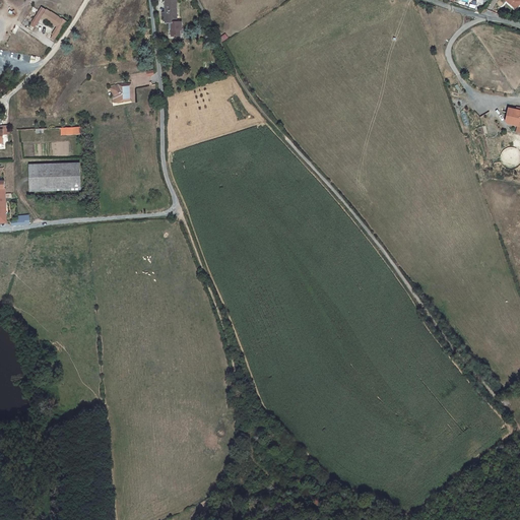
[(177,1),(177,0),(165,0),(165,13),(164,13),(163,14),(163,17),(165,17),(165,21),(170,21),(170,22),(175,22),(175,17),(176,17),(176,11),(177,11),(177,4),(176,4),(176,1),(177,1)]
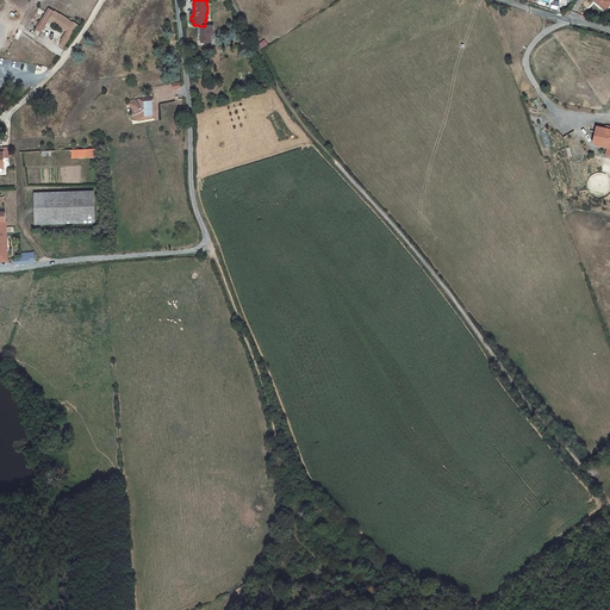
[(609,1),(608,0),(592,0),(605,11),(609,4),(609,1)]
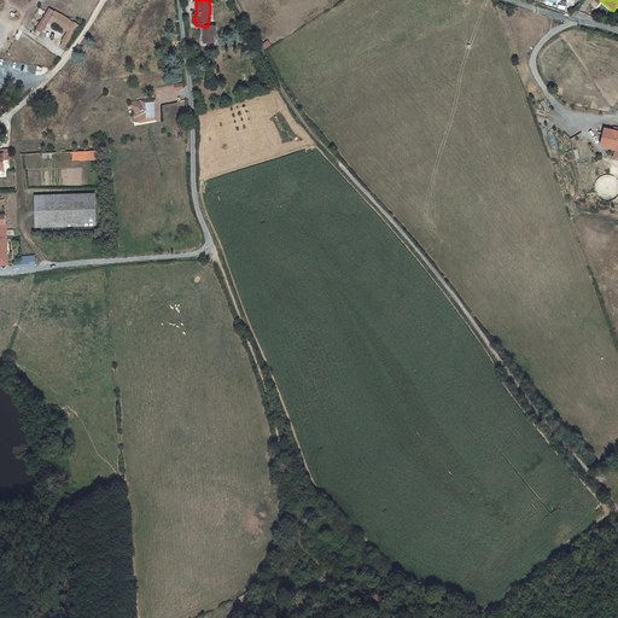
[(63,30),(70,21),(60,15),(56,11),(48,22),(63,30)]
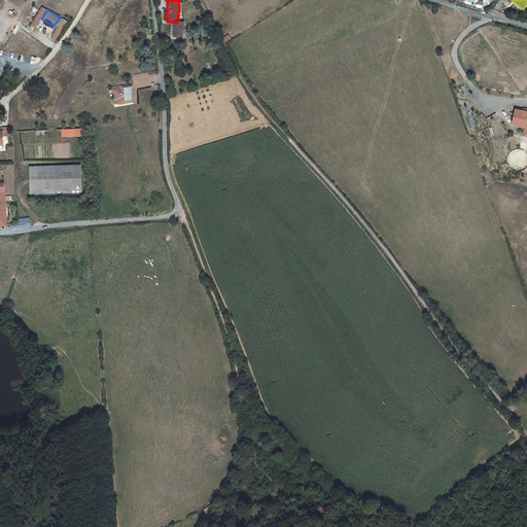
[(63,20),(53,36),(54,36),(51,38),(56,40),(57,38),(67,22),(63,20)]
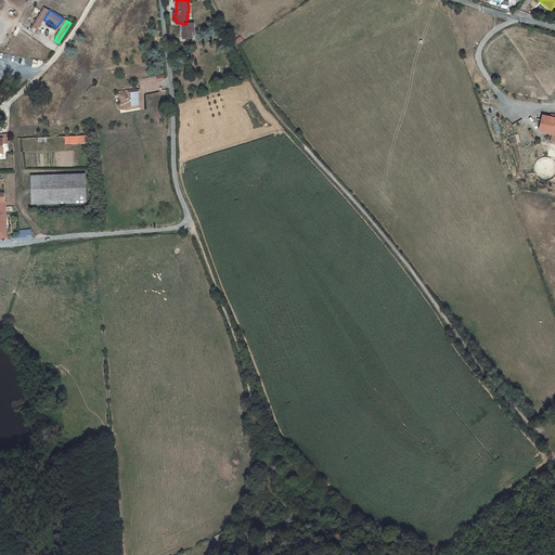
[(139,89),(126,90),(121,92),(120,97),(120,102),(120,106),(126,108),(128,105),(131,105),(131,106),(132,106),(140,106),(140,103),(138,103),(138,101),(140,101),(139,89)]
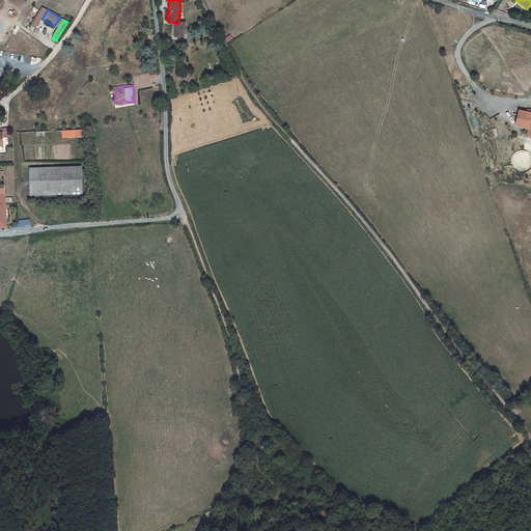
[(530,110),(528,110),(527,112),(520,111),(519,114),(516,124),(518,127),(529,129),(530,127),(530,110)]
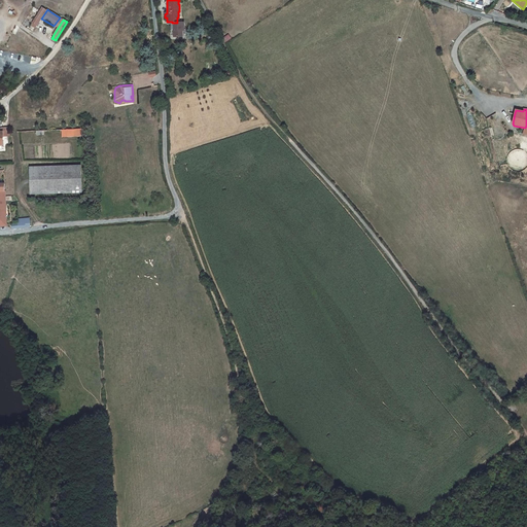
[(486,138),(492,136),(490,129),(484,130),(486,138)]
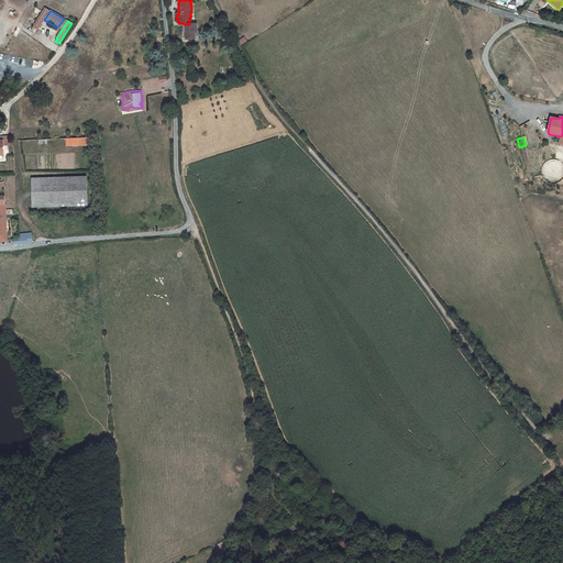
[(31,178),(32,208),(88,205),(87,176),(31,178)]
